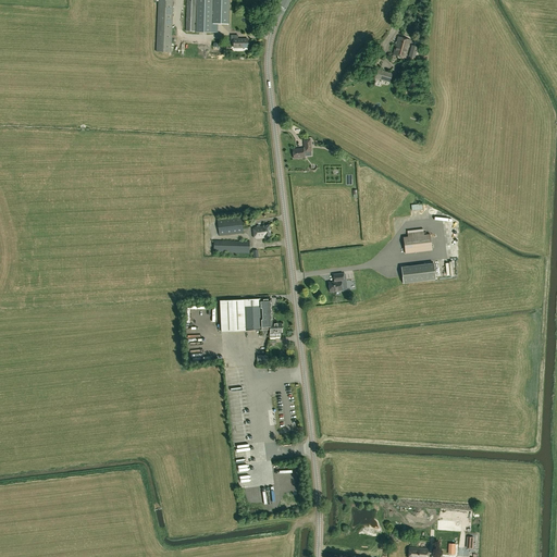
[(171,52),(173,0),(159,0),(157,51),(171,52)]
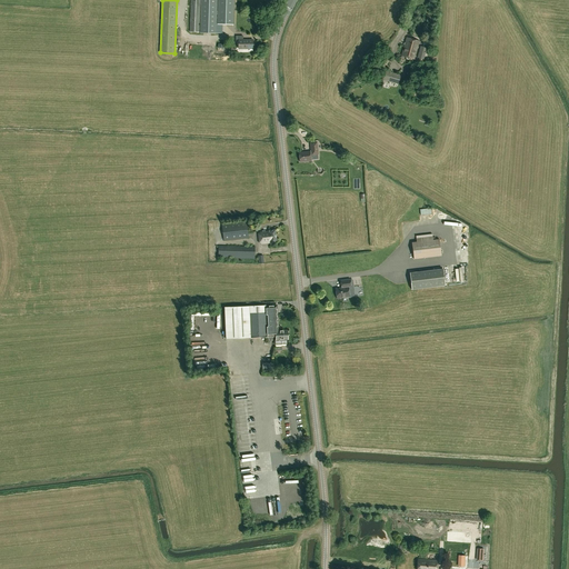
[(199,32),(200,0),(190,0),(190,32),(199,32)]
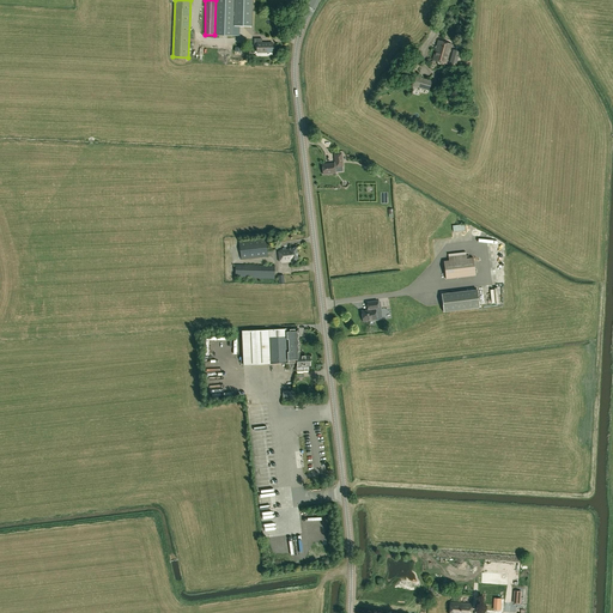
[(216,0),(216,36),(232,36),(240,36),(240,26),(252,26),(252,0),(216,0)]
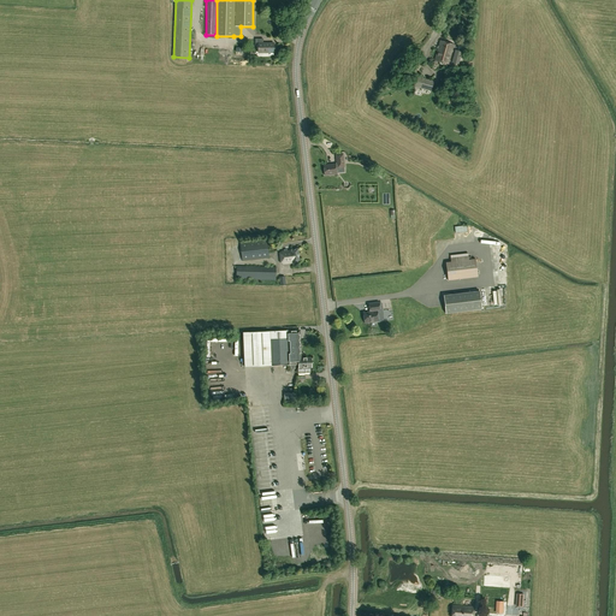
[(264,43),(264,39),(255,39),(255,43),(259,43),(259,53),(274,53),(274,43),(268,43),(268,45),(266,45),(266,43),(264,43)]
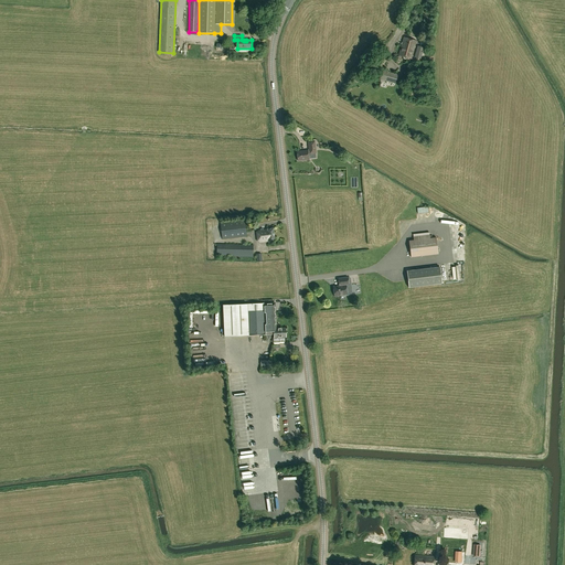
[(402,46),(414,50),(416,41),(404,38),(402,46)]
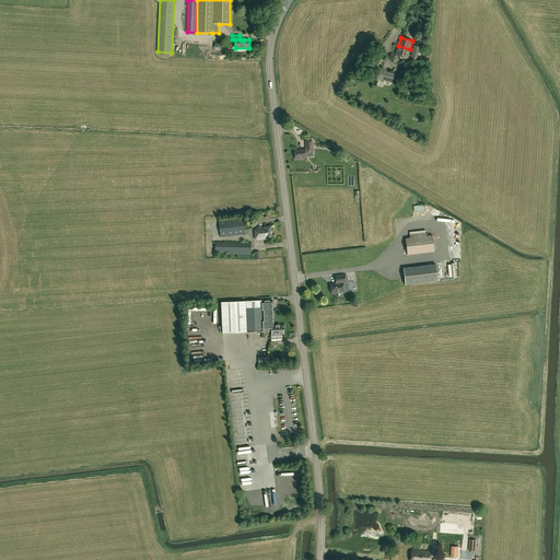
[(407,58),(410,49),(398,46),(395,55),(399,56),(400,58),(401,58),(403,57),(407,58)]
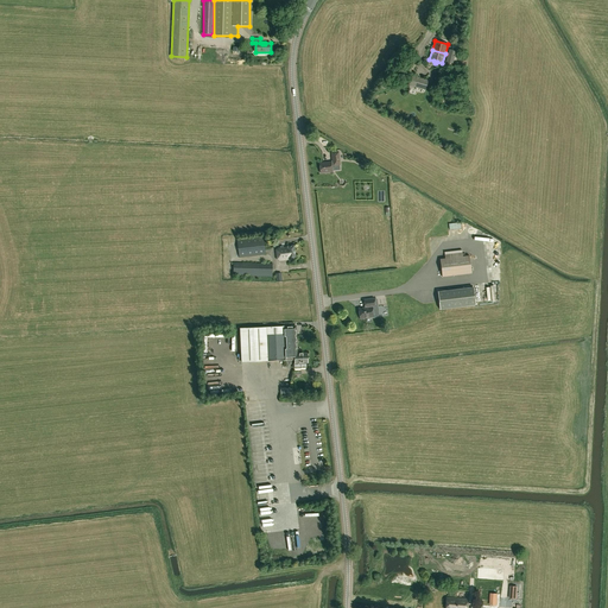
[(453,63),(456,51),(450,50),(447,62),(453,63)]
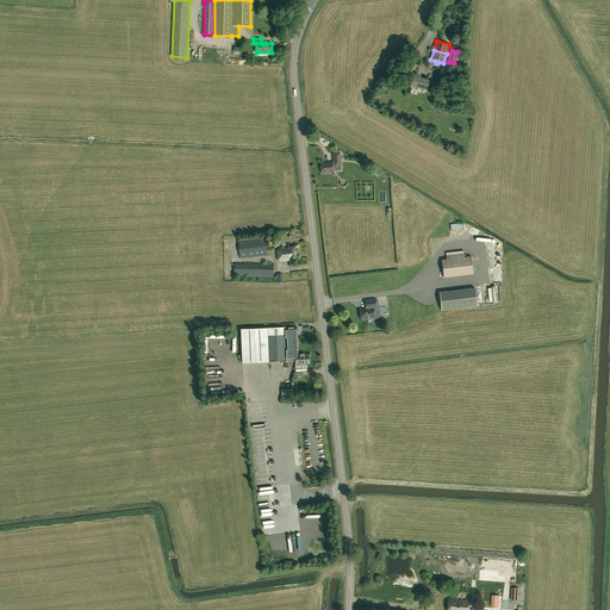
[(411,78),(418,61),(408,56),(406,61),(400,73),(411,78)]
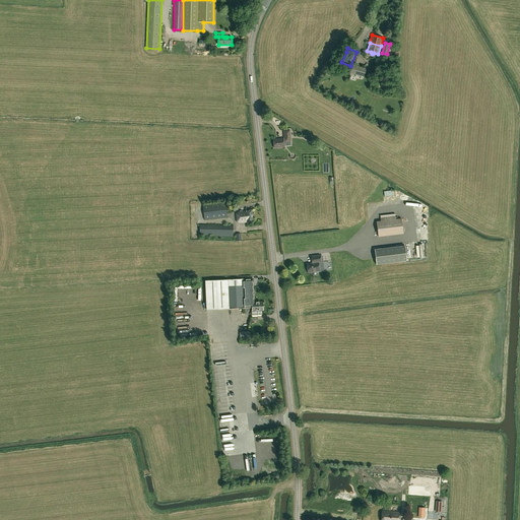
[(388,73),(390,59),(384,58),(382,72),(388,73)]
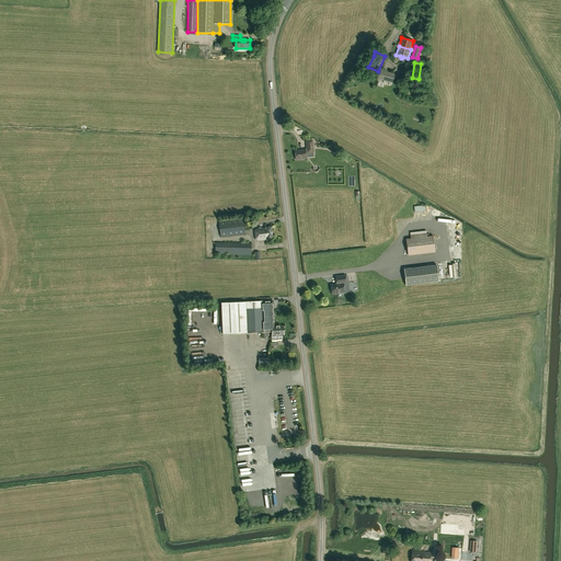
[(392,83),(396,75),(392,73),(380,70),(377,79),(390,82),(392,83)]
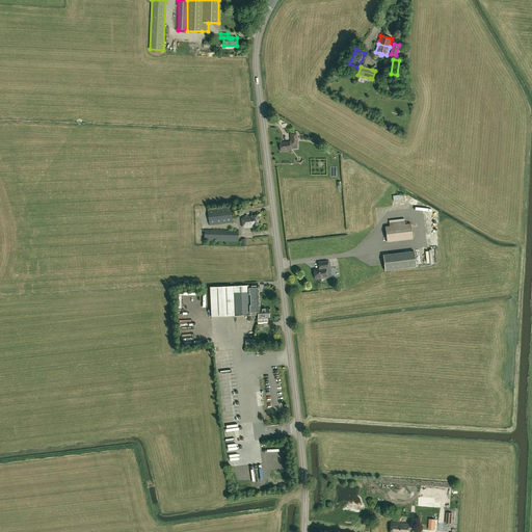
[(393,91),(395,82),(380,79),(378,88),(393,91)]
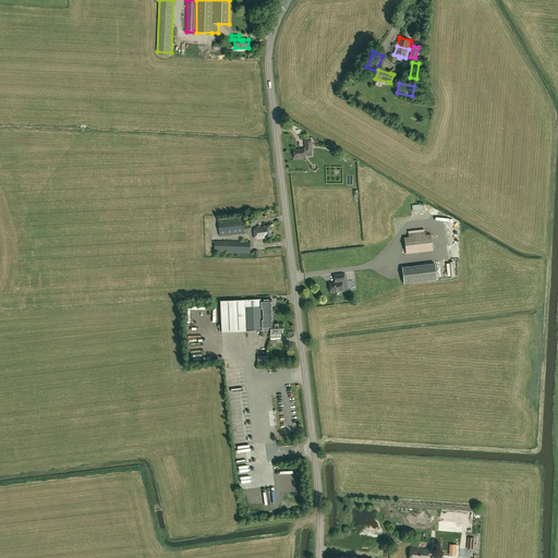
[(305,148),(293,150),(294,159),(305,157),(305,155),(307,154),(307,153),(312,152),(312,148),(305,148)]
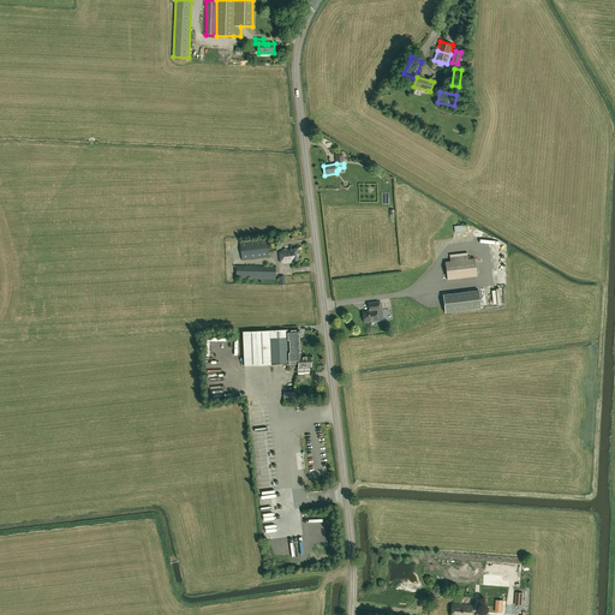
[(242,261),(269,257),(267,239),(240,243),(242,261)]
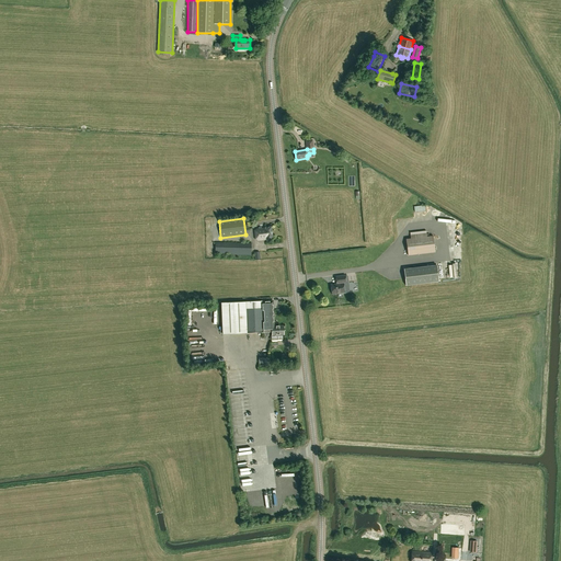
[(455,232),(454,225),(451,225),(450,219),(444,219),(445,232),(455,232)]
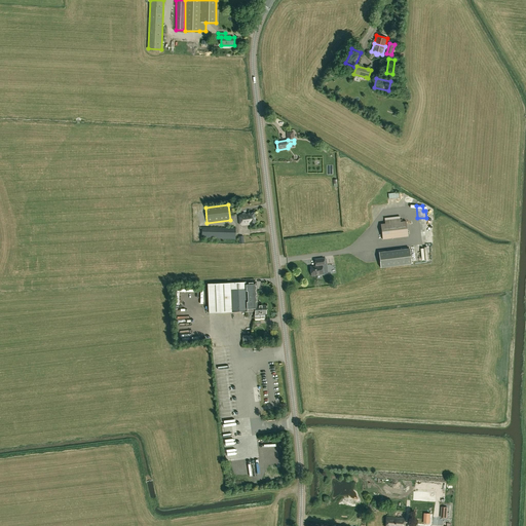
[(256,224),(255,212),(249,213),(249,214),(240,215),(241,225),(250,224),(250,225),(256,224)]
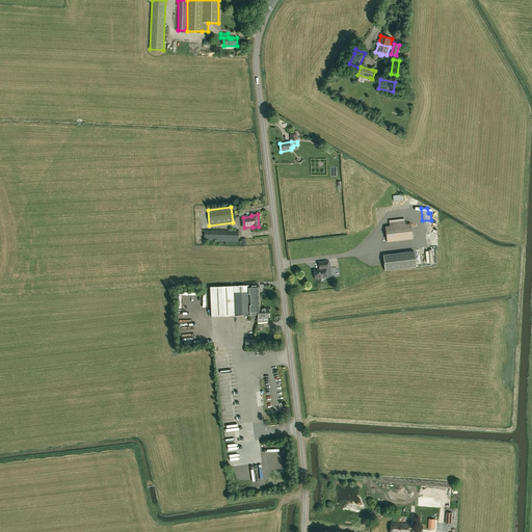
[(409,223),(408,219),(405,219),(405,221),(390,223),(390,227),(384,227),(387,242),(413,239),(410,223),(409,223)]
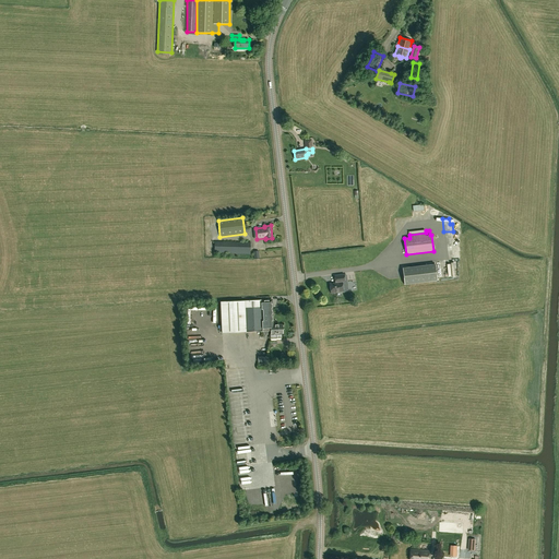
[(214,252),(250,253),(250,242),(215,241),(214,252)]
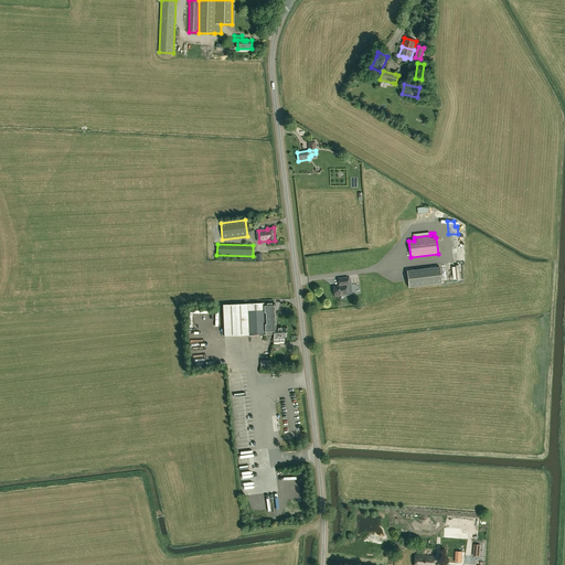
[(409,288),(443,284),(440,267),(407,272),(409,288)]
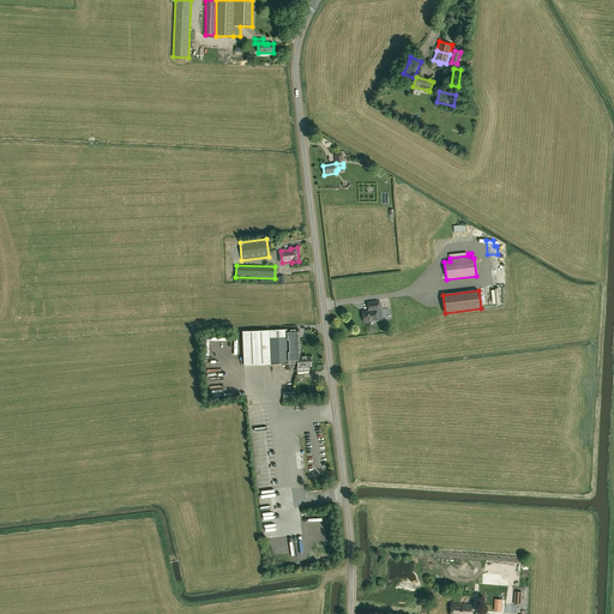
[(363,321),(377,320),(375,309),(379,309),(378,301),(367,302),(368,307),(368,311),(362,312),(363,321)]
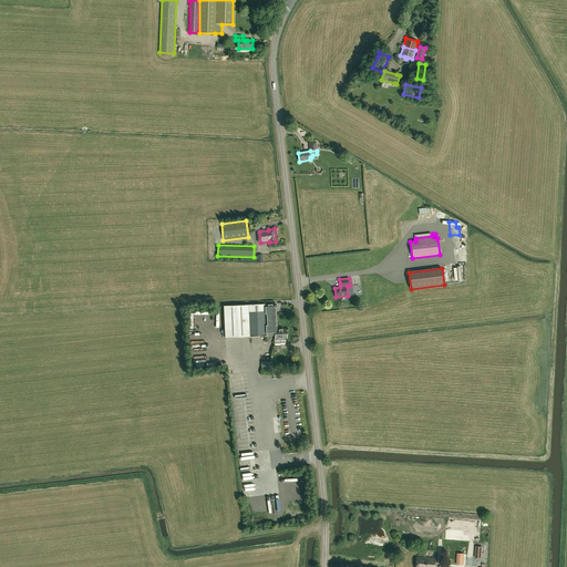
[(265,306),(265,305),(224,306),(225,337),(266,336),(275,336),(275,339),(287,339),(287,329),(276,330),(276,313),(265,313),(265,306)]
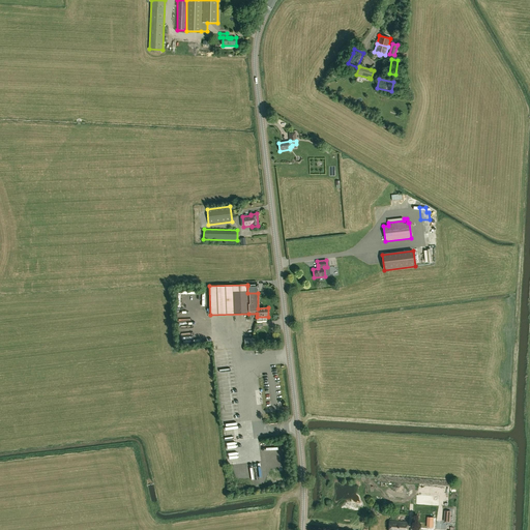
[(247,293),(258,293),(257,285),(247,286),(247,293)]
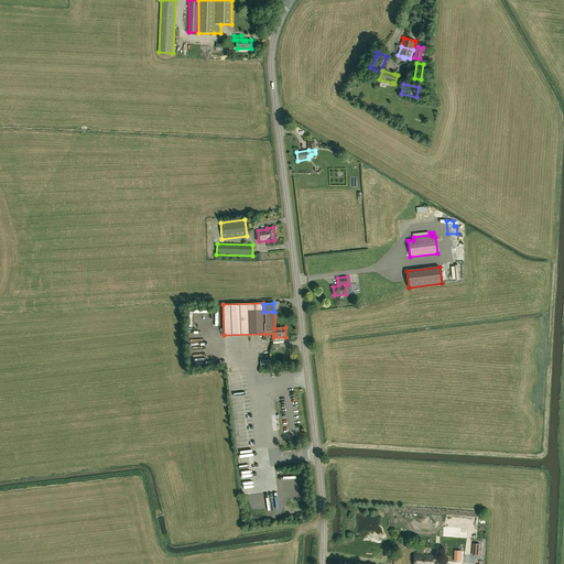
[(433,563),(434,555),(414,554),(413,563),(433,563)]
